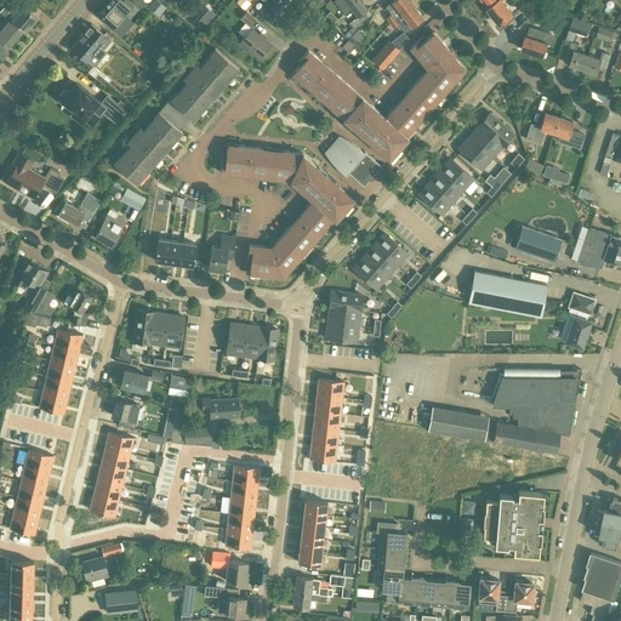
[(130,20),(138,9),(127,0),(109,0),(109,1),(117,7),(115,9),(123,15),(124,15),(130,20)]
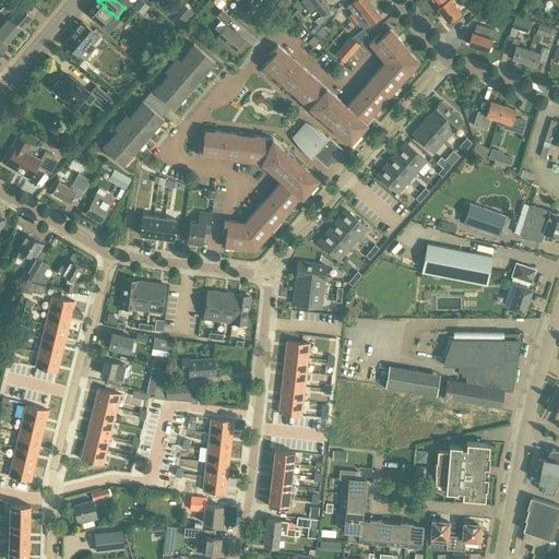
[(137,0),(133,7),(143,13),(149,6),(141,0),(137,0)]
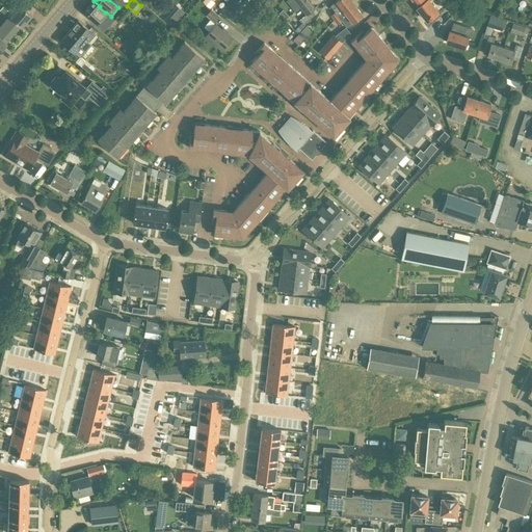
[(241,17),(245,10),(233,0),(230,0),(221,9),(234,21),(239,16),(241,17)]
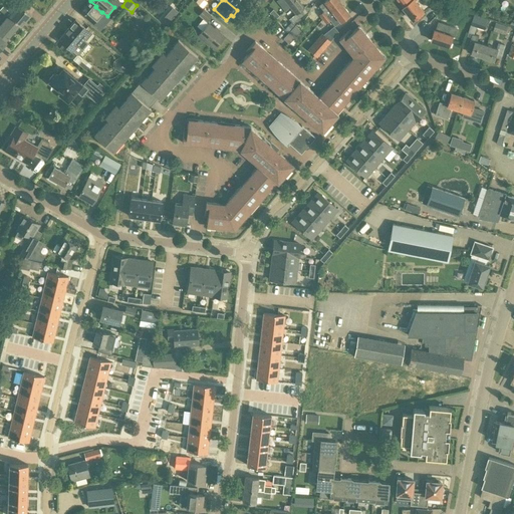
[(246,0),(225,0),(237,10),(238,10),(236,9),(241,4),(242,5),(246,0)]
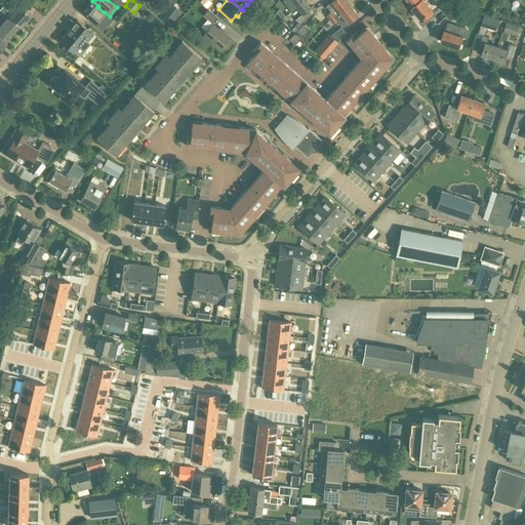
[(305,0),(294,0),(291,2),(295,7),(301,14),(311,7),(305,0)]
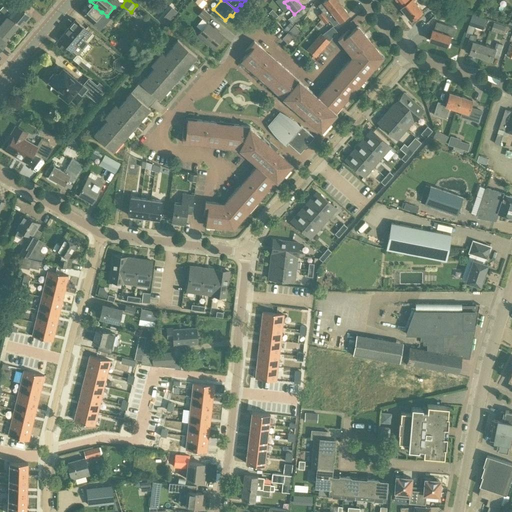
[(321,19),(340,4),(336,0),(324,0),(318,5),(322,11),(318,15),(321,19)]
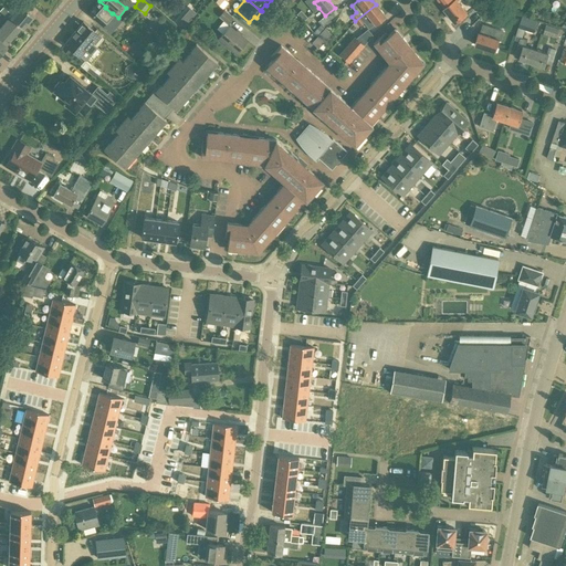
[(463,19),(467,17),(465,14),(468,12),(457,0),(438,0),(444,8),(443,8),(456,22),(462,17),(463,19)]
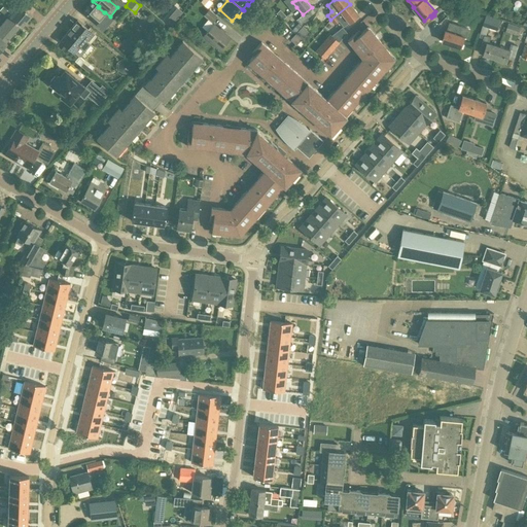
[(449,14),(457,6),(450,0),(446,0),(441,6),(449,14)]
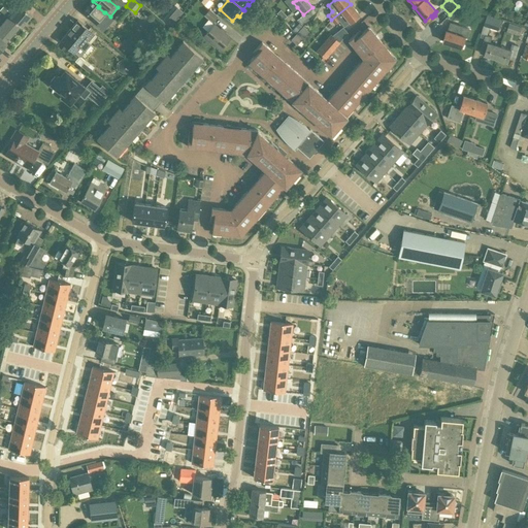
[(112,19),(110,17),(105,12),(104,12),(98,7),(99,6),(93,1),(89,5),(83,12),(102,30),(112,19)]
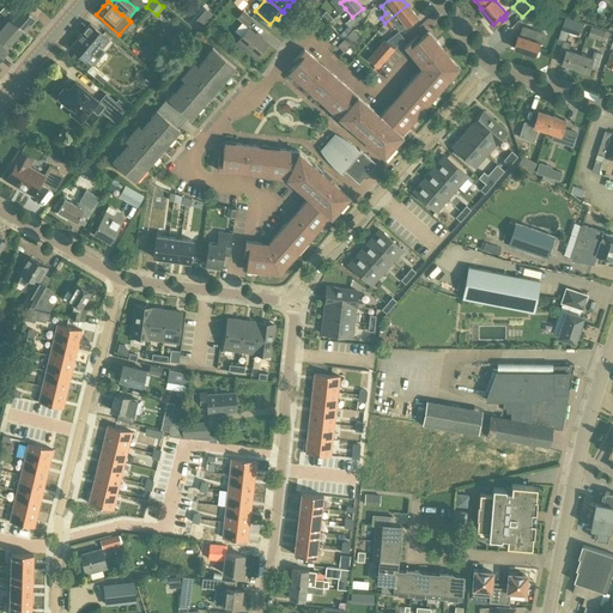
[(11,19),(25,31),(36,17),(23,5),(11,18),(11,19)]
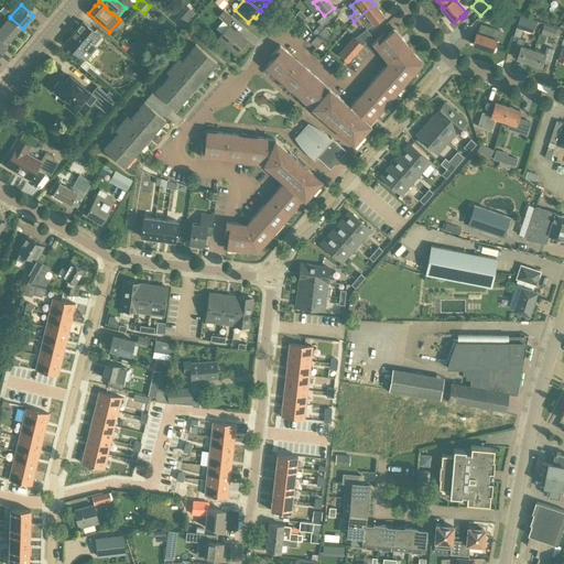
[(375,4),(354,21),(358,25),(362,22),(368,29),(383,15),(375,4)]
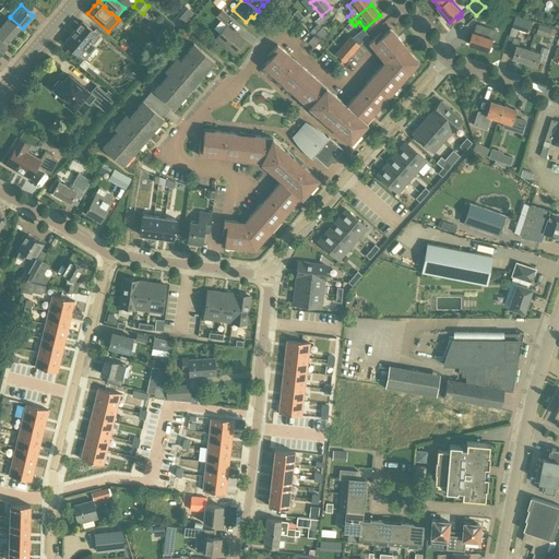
[(0,11),(7,16),(10,12),(3,7),(0,10),(0,11)]
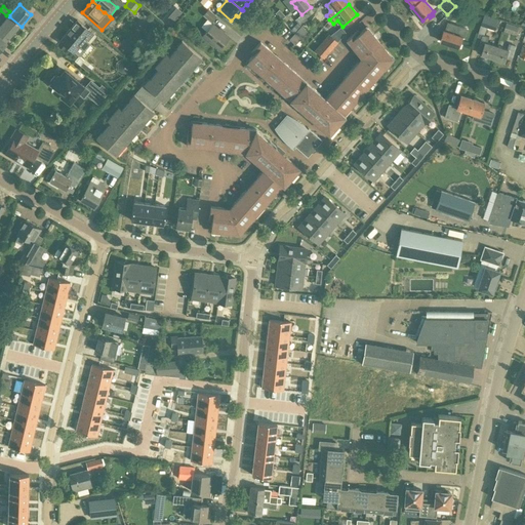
[(453,19),(460,11),(455,6),(447,14),(453,19)]
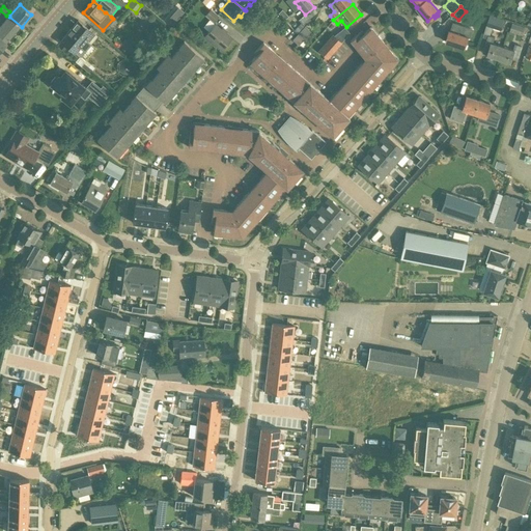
[(214,23),(219,16),(210,8),(204,15),(214,23)]
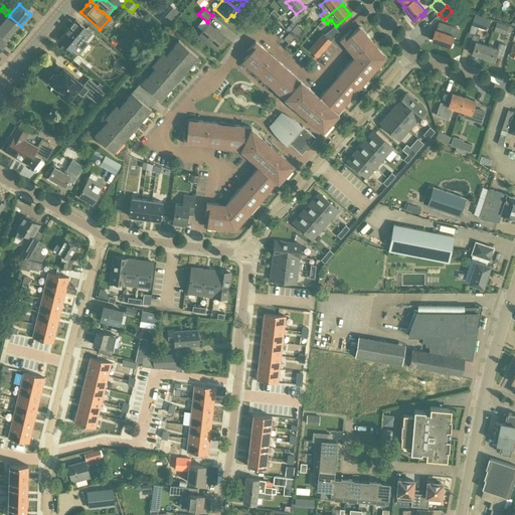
[(270,14),(276,20),(279,17),(273,10),(270,14)]
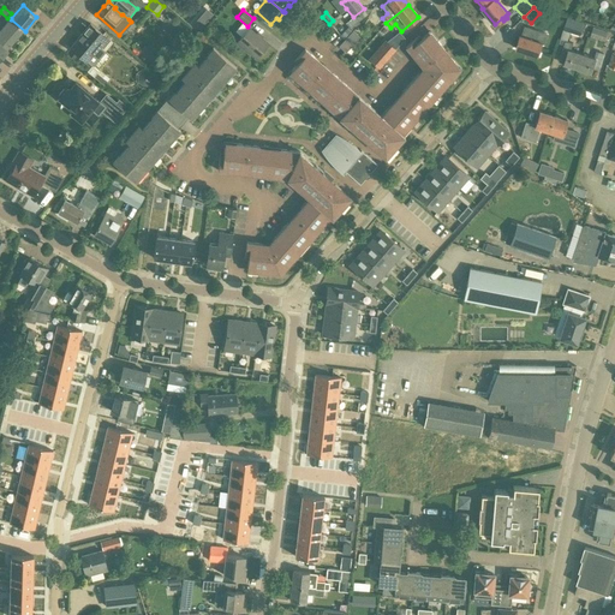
[(580,35),(584,23),(567,17),(563,30),(580,35)]
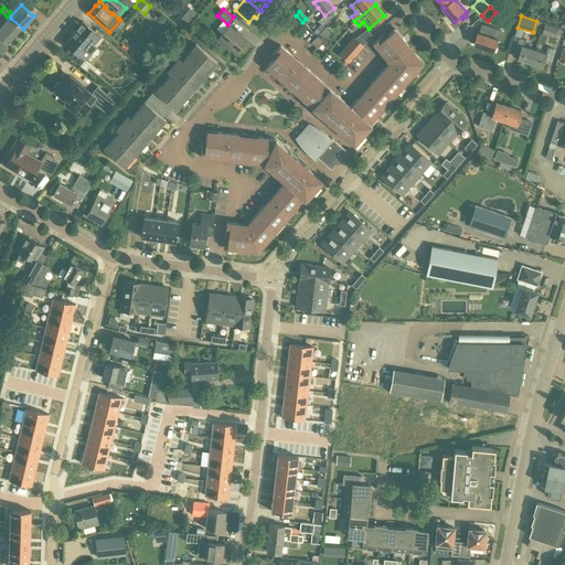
[(16,35),(22,28),(10,18),(10,17),(0,27),(0,54),(8,46),(7,45),(12,39),(13,39),(16,35)]
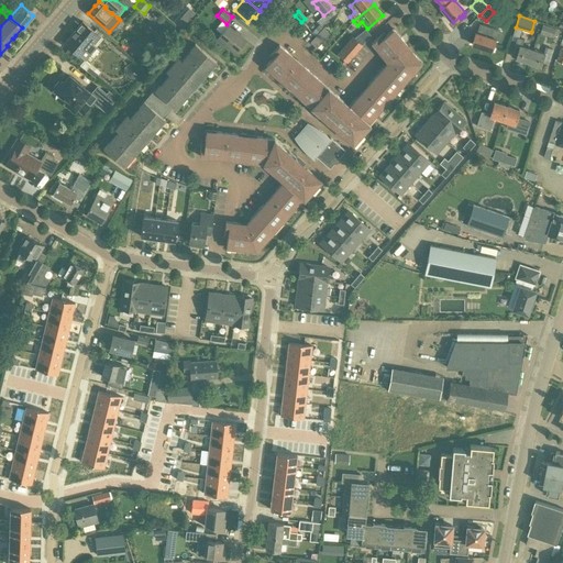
[(180,18),(176,23),(181,28),(186,23),(180,18)]
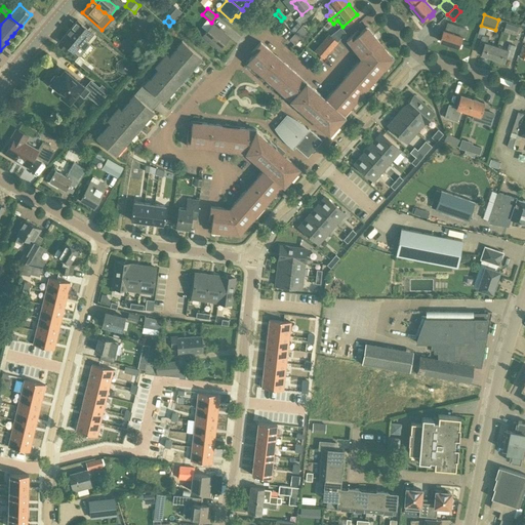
[(74,61),(78,55),(79,56),(90,44),(87,41),(93,34),(90,32),(77,21),(59,40),(65,44),(61,49),(74,61)]
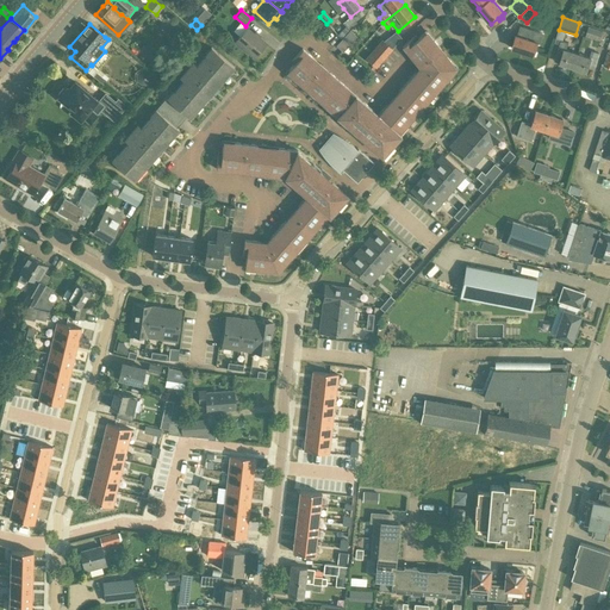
[(601,41),(603,31),(589,26),(585,38),(591,41),(591,38),(601,41)]
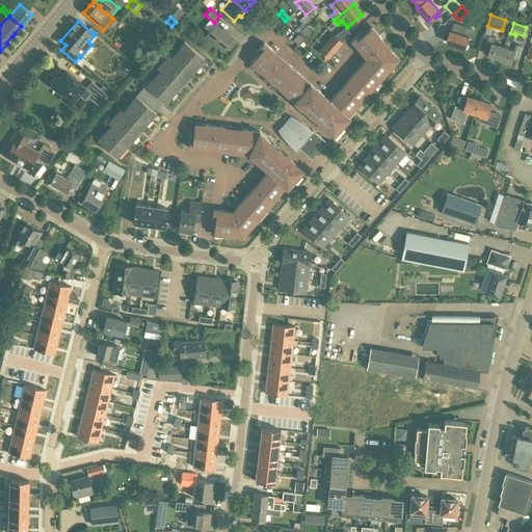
[(221,29),(215,24),(205,36),(221,50),(232,37),(227,33),(227,32),(222,28),(221,29)]
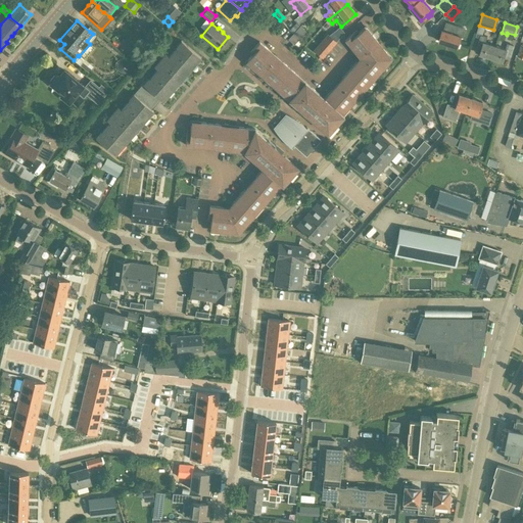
[(459,48),(464,31),(453,27),(453,26),(446,24),(444,31),(441,30),(438,41),(459,48)]
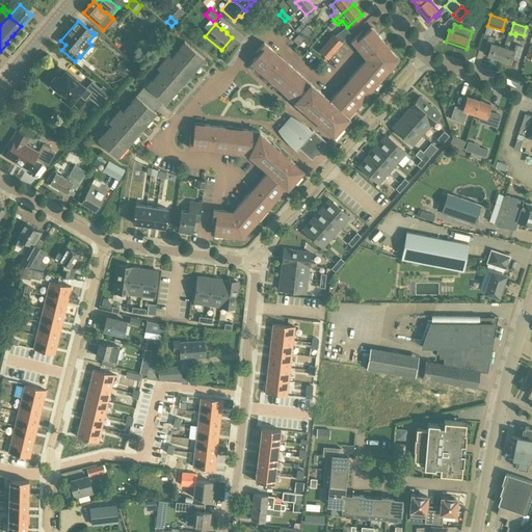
[(298,46),(311,32),(304,26),(297,35),(292,41),(298,46)]
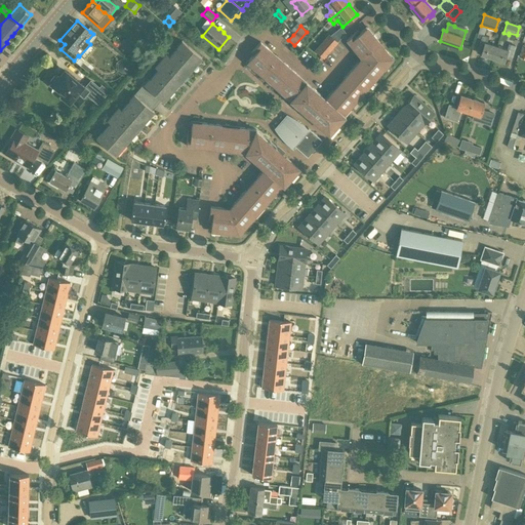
[(337,39),(347,34),(341,26),(333,32),(337,39)]
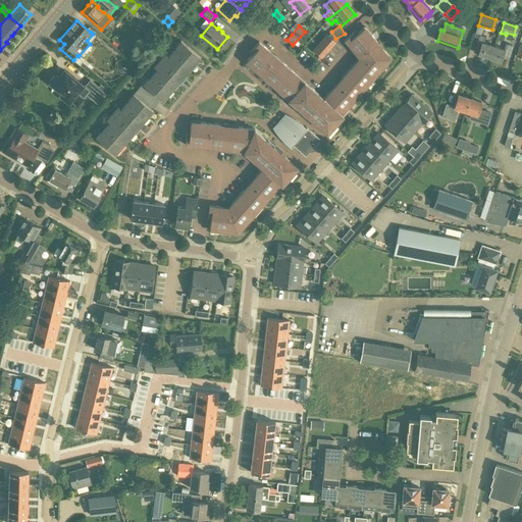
[(390,58),(365,27),(357,33),(355,31),(344,40),(353,50),(355,48),(363,58),(358,64),(355,62),(342,77),(345,80),(341,84),(332,93),(330,91),(323,99),(326,102),(324,103),(316,97),(319,95),(311,88),(309,90),(296,79),(298,75),(282,62),(280,65),(267,53),(269,51),(259,42),(249,53),(252,55),(245,62),(303,113),(303,114),(311,119),(314,116),(327,128),(333,121),(335,123),(343,115),(342,114),(390,58)]
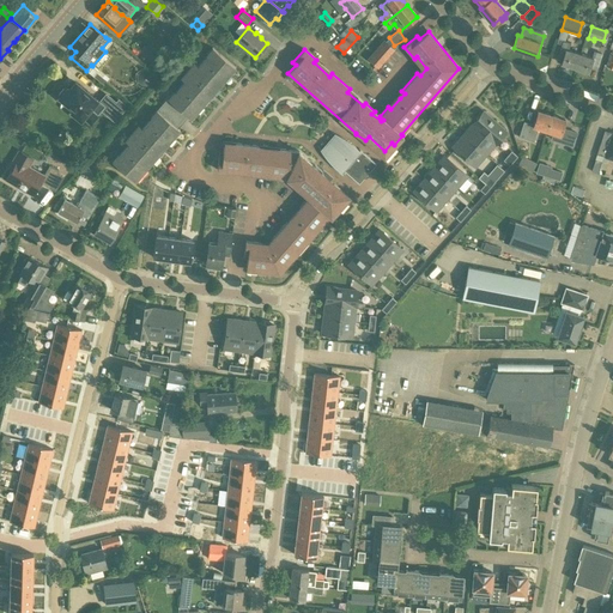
[(394,49),(383,40),(382,41),(366,59),(378,68),(394,49)]
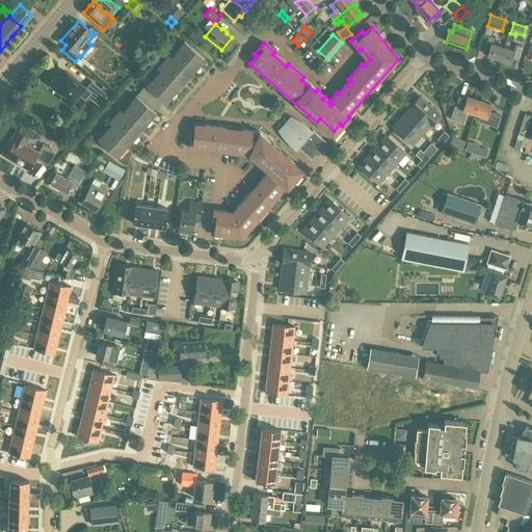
[(500,59),(504,47),(494,44),(496,37),(488,35),(483,53),(487,54),(487,55),(500,59)]
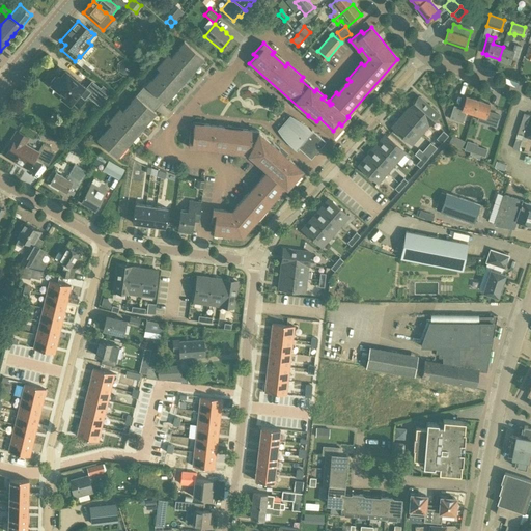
[(175,53),(194,70),(204,58),(184,42),(178,48),(179,48),(175,53)]
